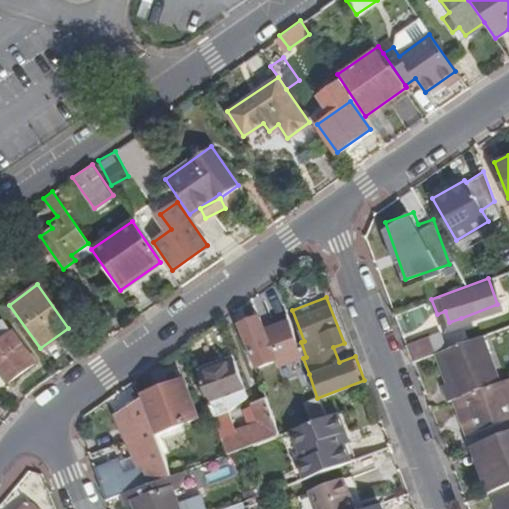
[(445,311),(437,314),(444,333),(464,325),(461,318),(449,322),(445,311)]
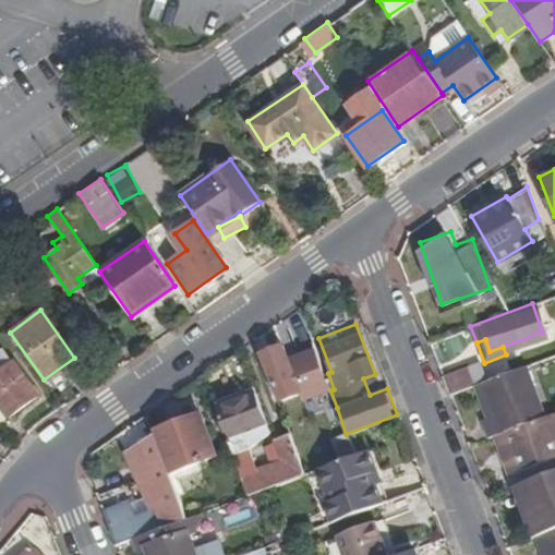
[(280,342),(261,351),(280,398),(300,389),(280,342)]
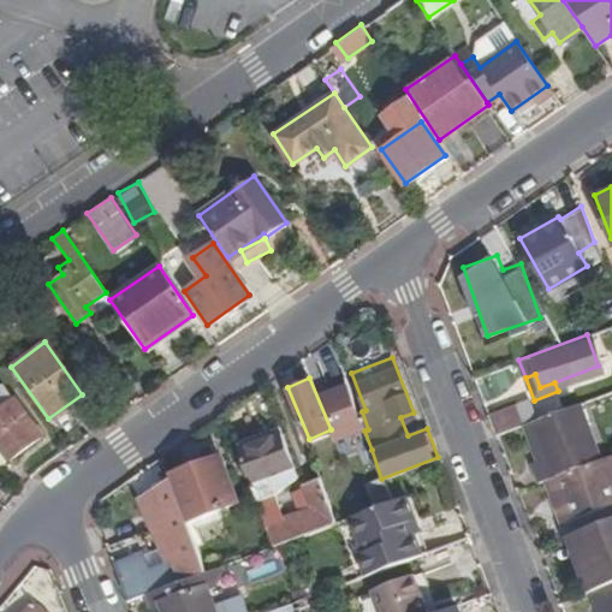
[(0,461),(3,458),(7,458),(40,434),(13,398),(0,408),(0,461)]
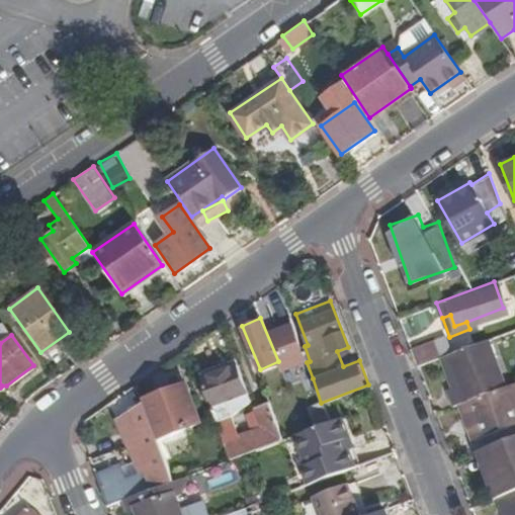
[(456,404),(503,387),(486,339),(448,353),(459,384),(447,389),(453,405),(456,404)]
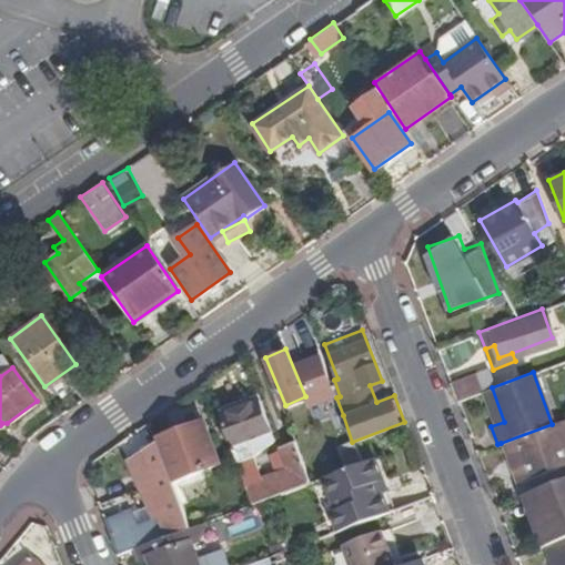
[(450,383),(456,401),(478,392),(481,391),(474,374),(450,383)]
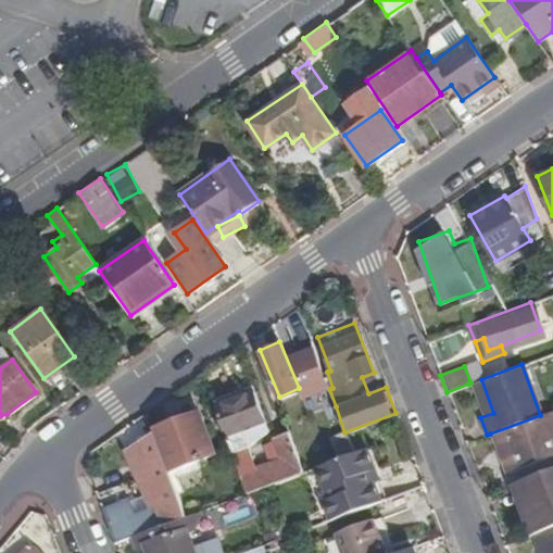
[(336,406),(329,389),(325,379),(311,384),(322,412),(336,406)]
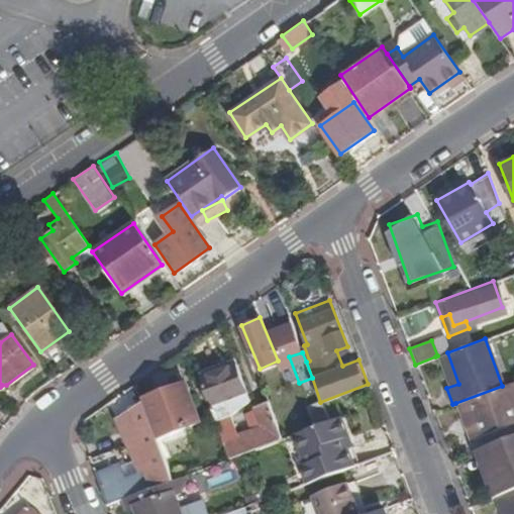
[(458,384),(447,352),(437,355),(435,356),(446,388),(458,384)]
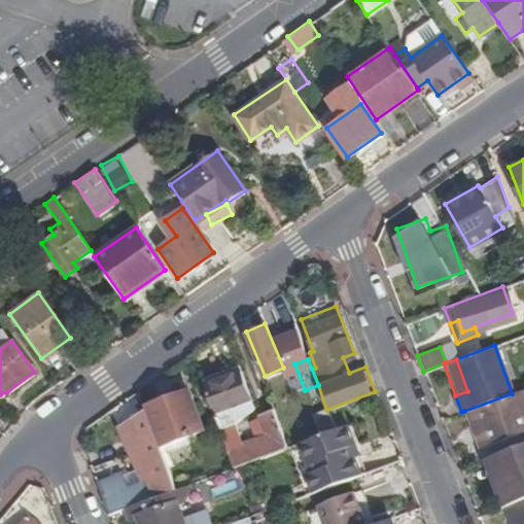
[(213,413),(228,408),(250,399),(238,368),(202,382),(213,413)]
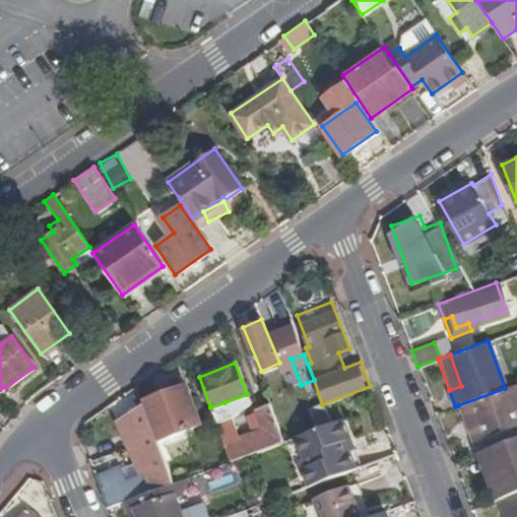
[(516,383),(505,388),(458,405),(473,442),(516,425),(516,383)]
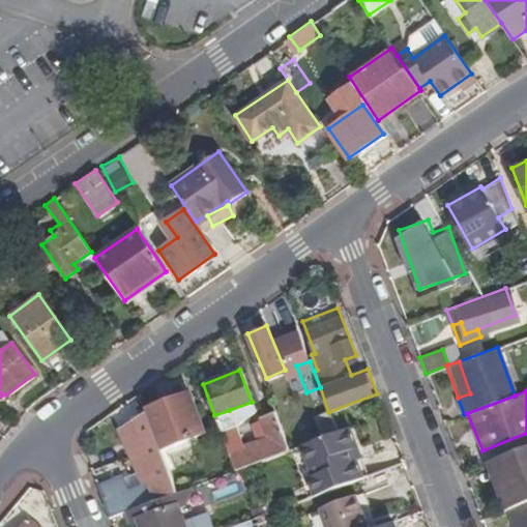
[(188,391),(144,409),(146,413),(159,448),(203,431),(188,391)]
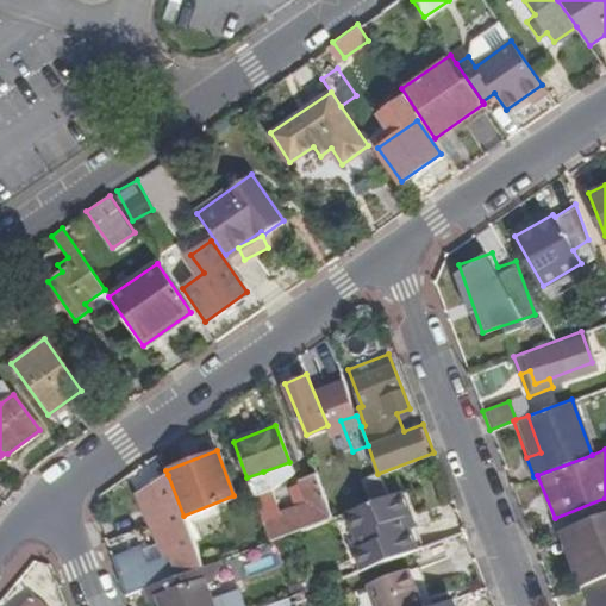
[(269,488),(263,472),(247,478),(269,539),(282,535),(331,517),(316,475),(300,481),(306,501),(275,512),(267,489),(269,488)]
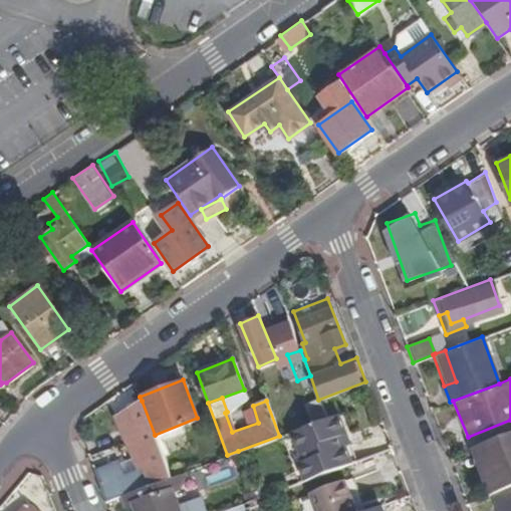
[(171,477),(155,435),(142,401),(115,418),(130,447),(136,448),(144,468),(150,484),(171,477)]
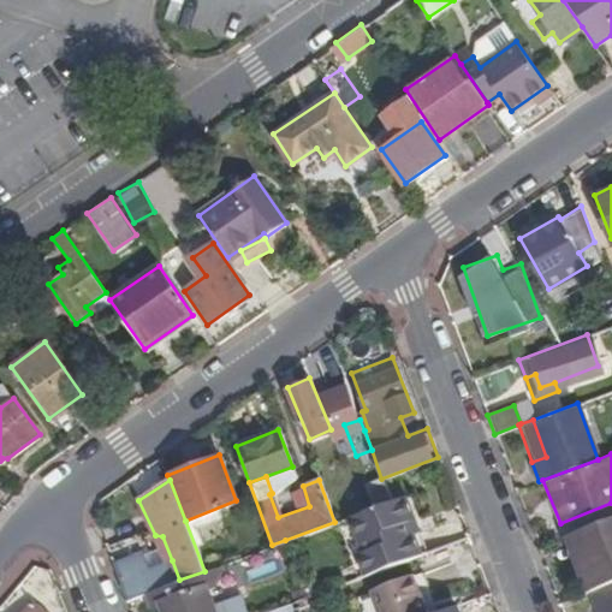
[(413,518),(404,495),(349,516),(361,550),(356,552),(363,574),(419,553),(408,521),(413,518)]
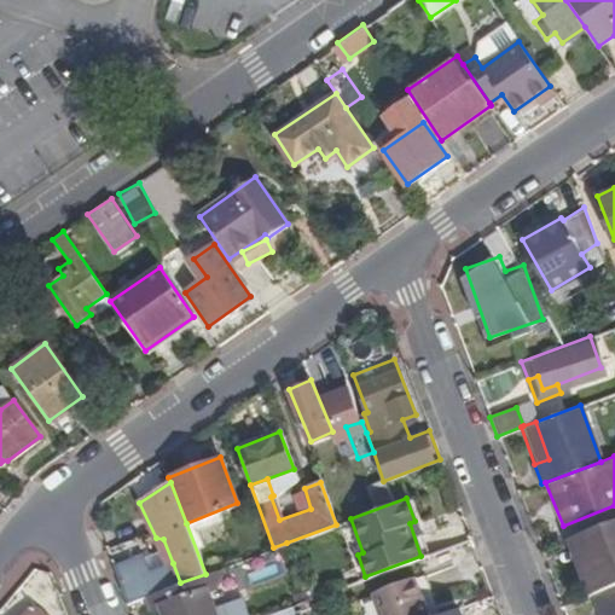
[(591,595),(592,595),(614,586),(614,520),(569,538),(591,595)]
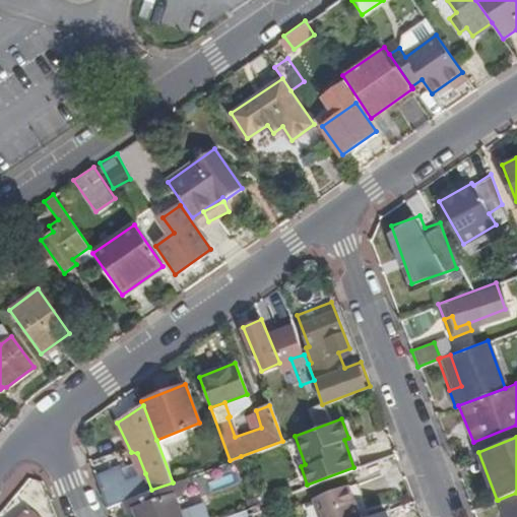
[(119,466),(94,475),(107,507),(124,501),(151,490),(145,473),(138,475),(124,481),(119,466)]
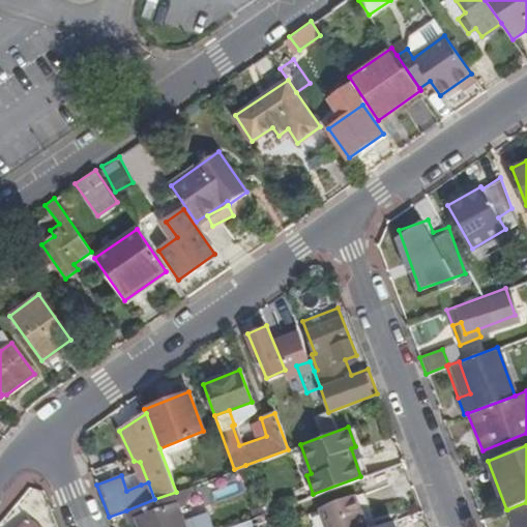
[(136,520),(138,526),(209,526),(204,511),(182,520),(177,504),(185,501),(189,492),(187,487),(176,492),(154,499),(126,510),(132,521),(136,520)]
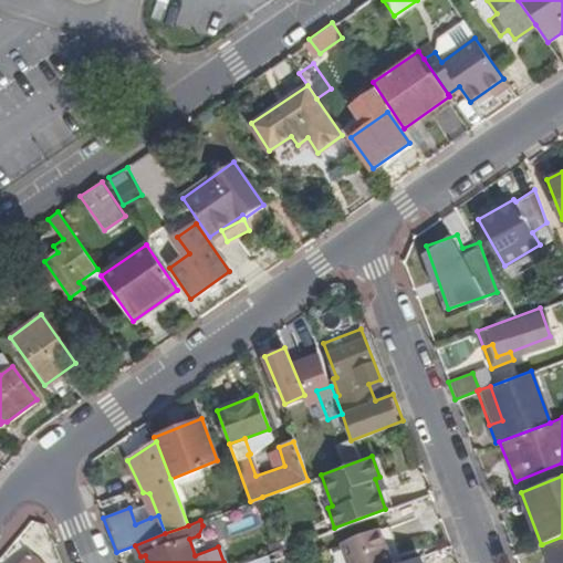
[(343,543),(350,562),(389,562),(378,531),(343,543)]
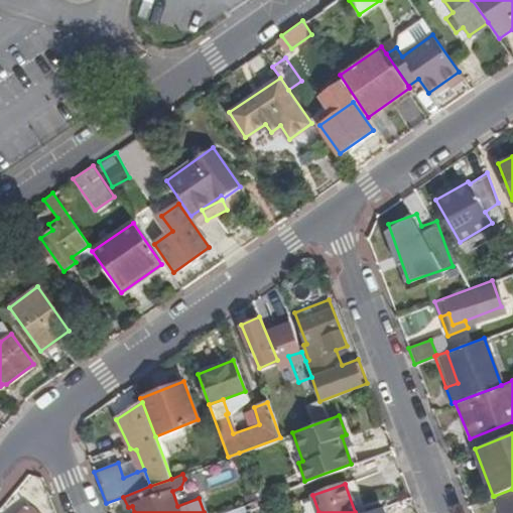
[(261,485),(253,489),(257,498),(265,495),(261,485)]
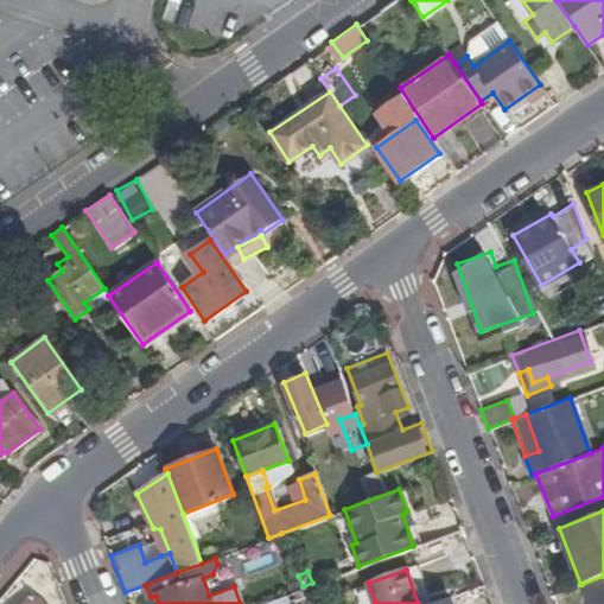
[(364,603),(354,576),(305,593),(309,603),(364,603)]
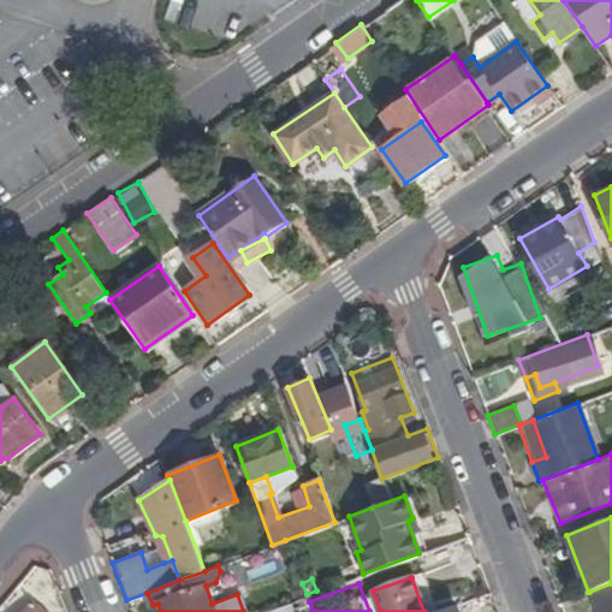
[(611,611),(611,583),(589,592),(596,611),(611,611)]
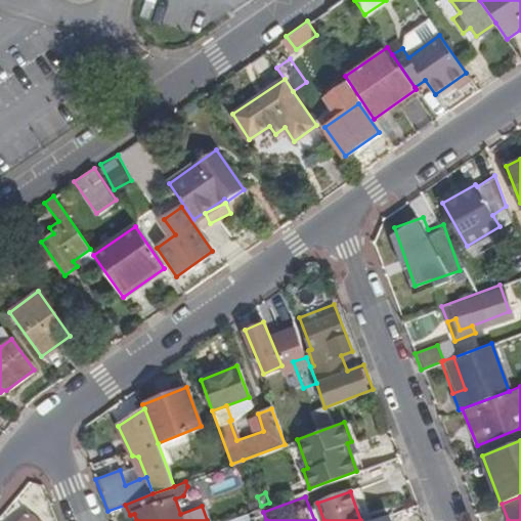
[(249,520),(246,511),(218,520),(249,520)]
